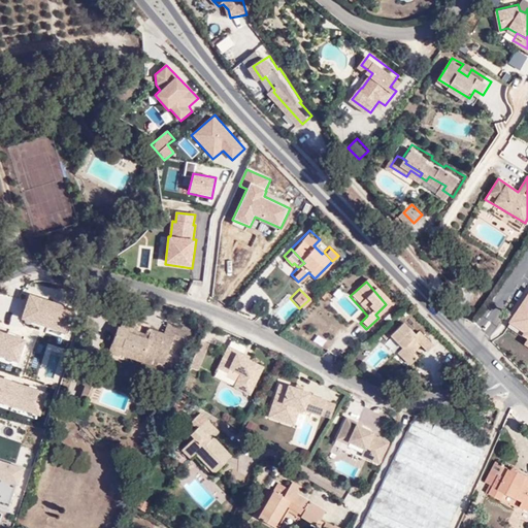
[(527,294),(508,322),(524,332),(522,335),(527,338),(525,344),(527,345),(527,294)]
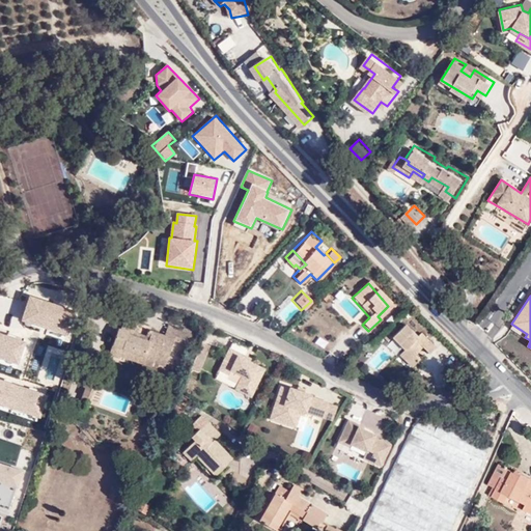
[(75,310),(30,297),(23,320),(67,335),(75,310)]
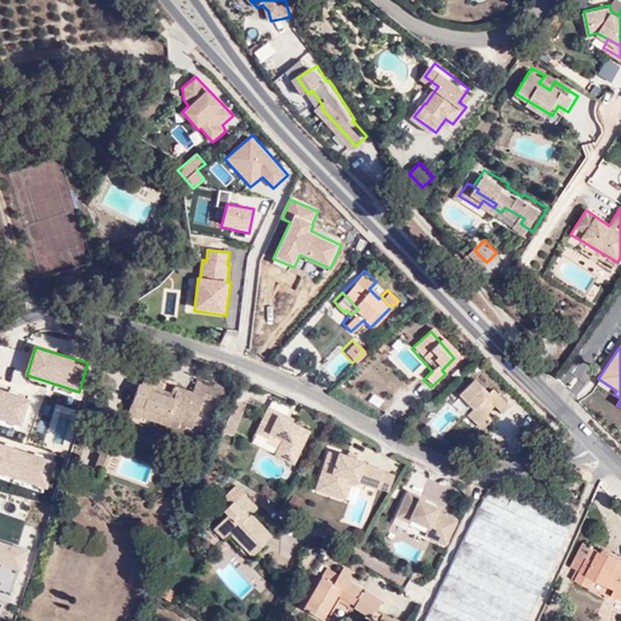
[(178,397),(172,394),(155,389),(158,381),(157,379),(154,376),(152,376),(149,377),(147,380),(144,385),(141,383),(132,414),(144,419),(147,416),(149,408),(170,415),(170,419),(183,422),(197,427),(206,398),(229,404),(234,388),(200,379),(197,389),(182,385),(178,397)]
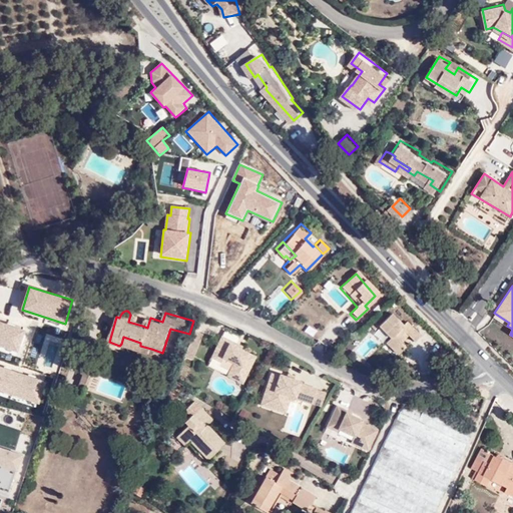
[(411,345),(418,338),(404,324),(400,327),(389,317),(377,328),(387,339),(382,343),(395,356),(402,351),(397,346),(404,339),(411,345)]
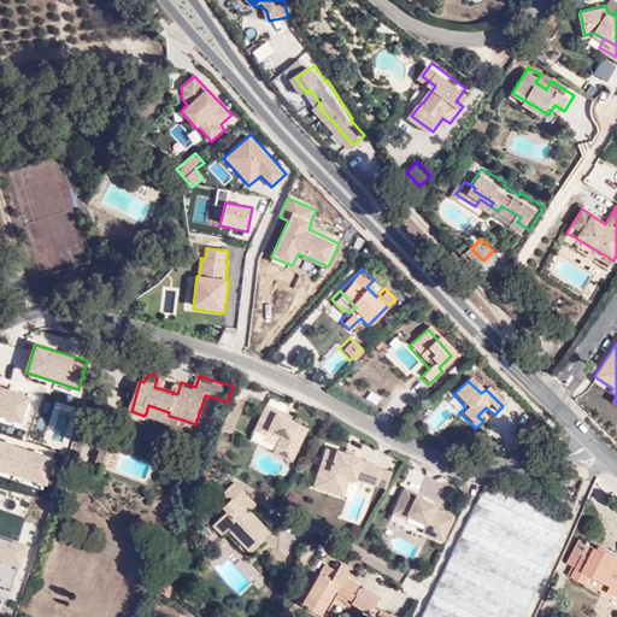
[(0,416),(23,424),(31,398),(0,387),(0,416)]
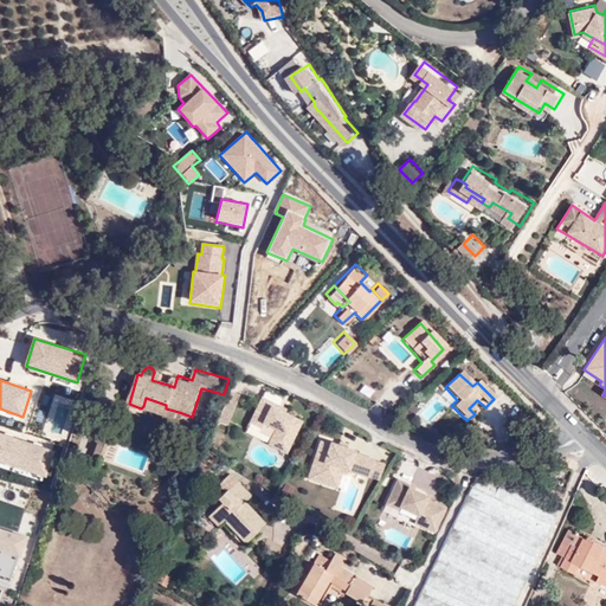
[(33,401),(30,420),(65,427),(71,394),(42,388),(38,401),(33,401)]
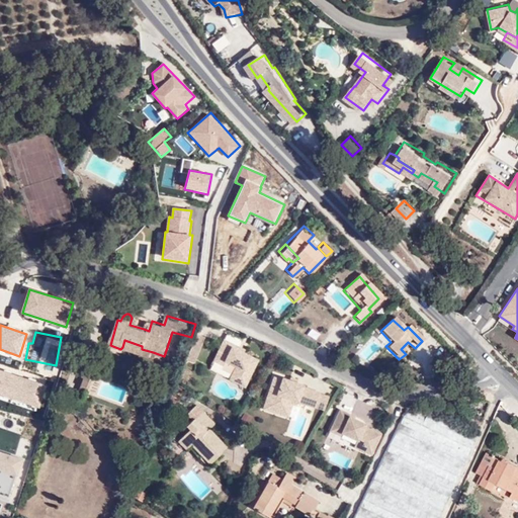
[(237,340),(227,336),(217,356),(226,361),(228,357),(239,363),(235,373),(250,380),(261,356),(236,344),(237,340)]
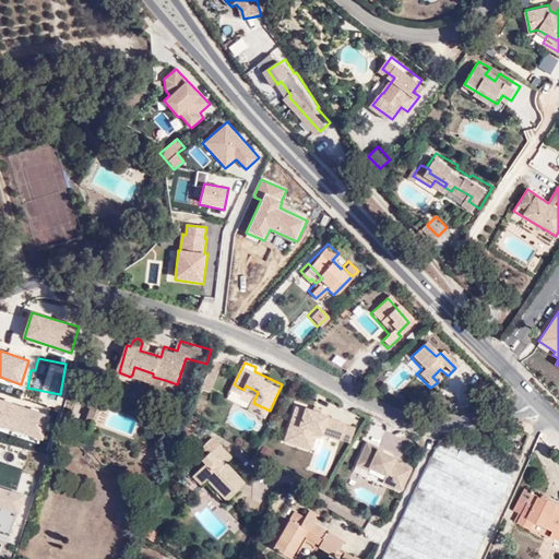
[(134,367),(132,375),(164,384),(165,380),(153,377),(153,373),(134,367)]
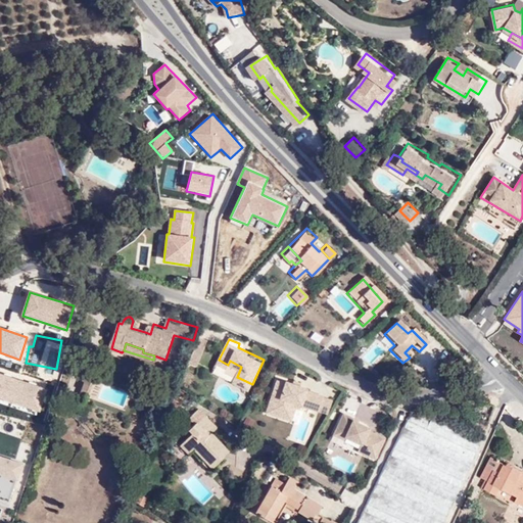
[(48,390),(0,374),(0,396),(41,411),(48,390)]
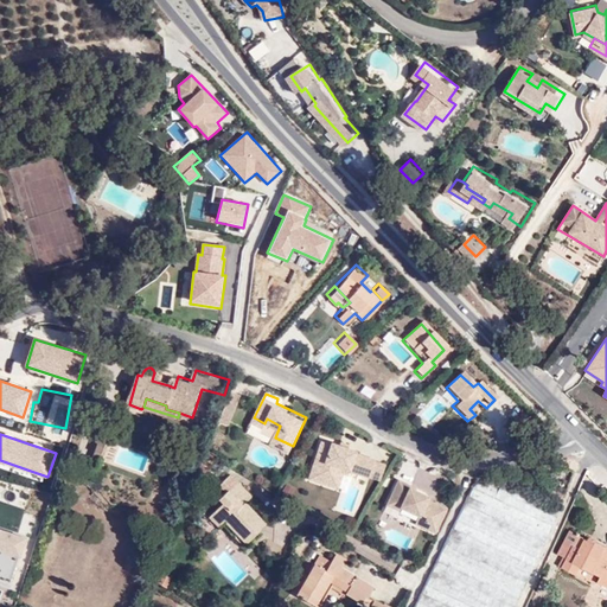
[(106,459),(113,440),(101,436),(98,441),(102,442),(97,457),(106,459)]
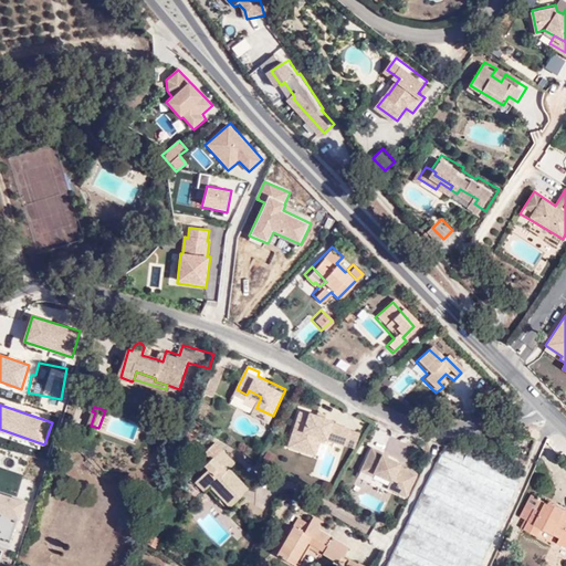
[(349,442),(349,441),(354,428),(355,426),(335,420),(336,417),(312,409),(311,411),(303,409),(293,438),(315,447),(321,433),(329,436),(349,442)]
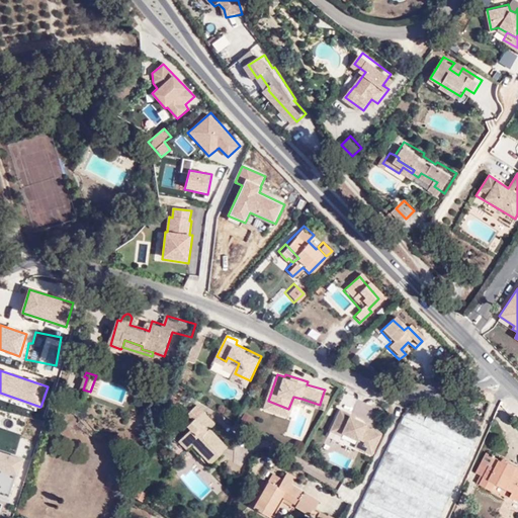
[(332,395),(324,392),(320,404),(328,407),(332,395)]
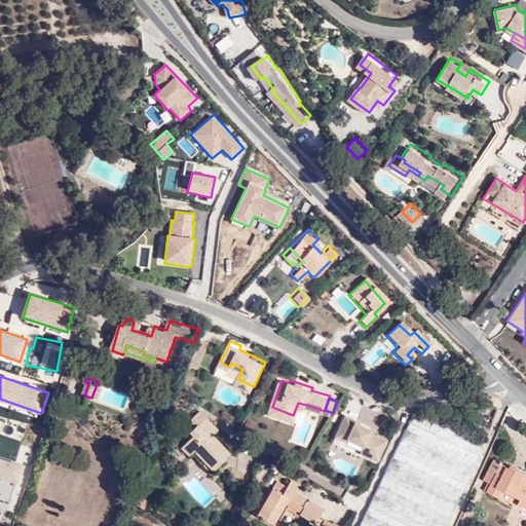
[(293,415),(272,407),(271,412),(296,421),(301,408),(305,409),(306,405),(298,403),(293,415)]
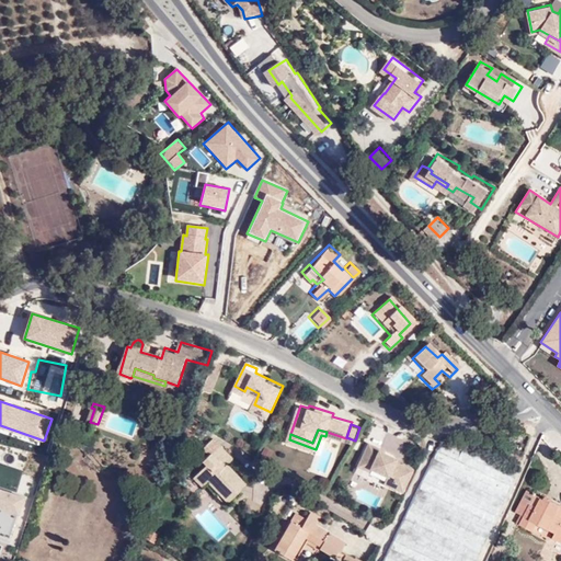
[(401,489),(412,466),(398,460),(399,457),(388,453),(389,449),(371,442),(362,465),(371,470),(373,467),(390,474),(387,482),(401,489)]
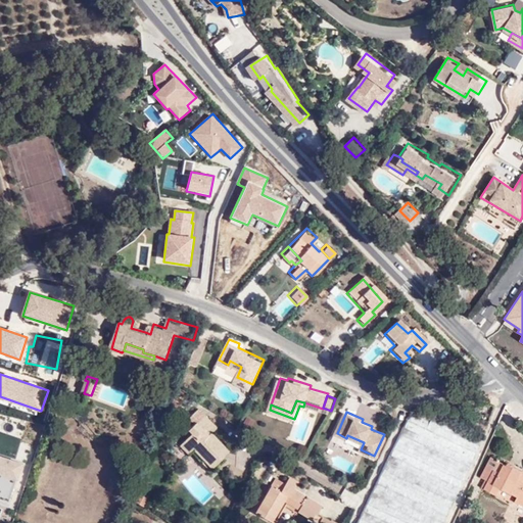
[(443,522),(484,437),(434,415),(409,418),(360,522),(443,522)]
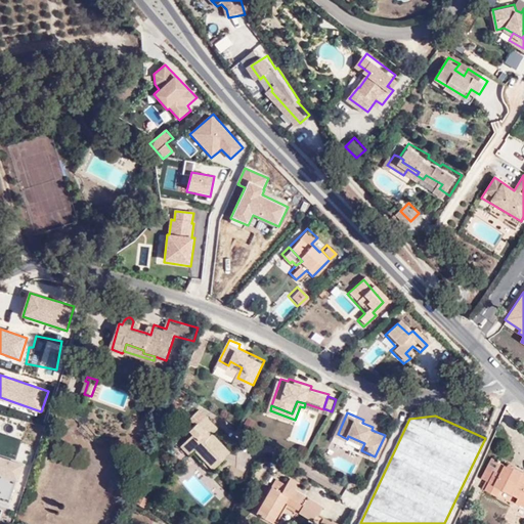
[(217,436),(222,431),(209,417),(193,431),(197,435),(183,447),(193,457),(199,452),(217,472),(234,455),(217,436)]
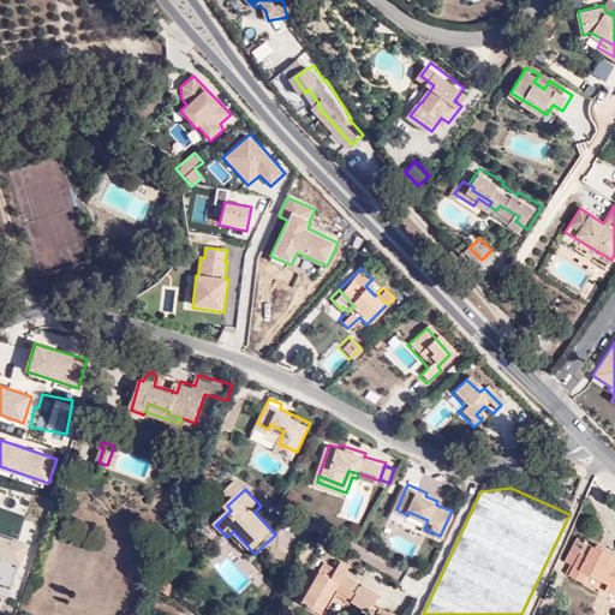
[(0,560),(22,568),(29,545),(0,535),(0,560)]
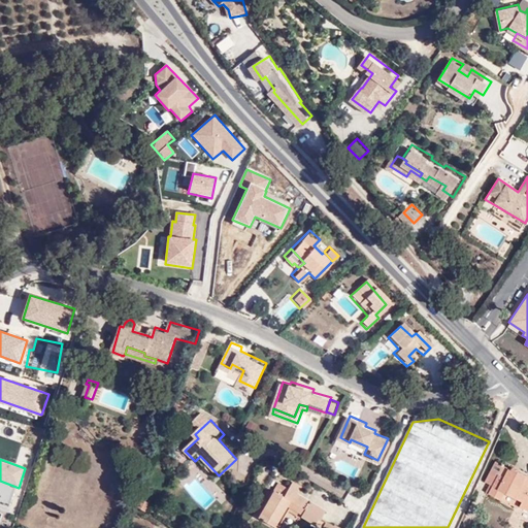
[(527,475),(495,460),(485,482),(492,485),(488,493),(502,501),(504,496),(515,501),(517,497),(523,500),(527,493),(527,475)]
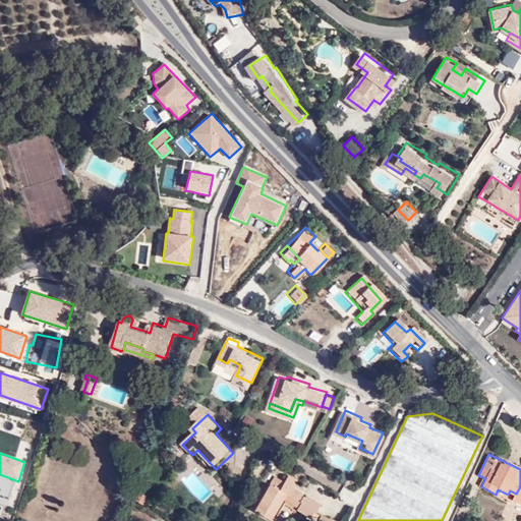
[(253,514),(258,517),(263,509),(276,516),(283,502),(298,509),(297,511),(311,519),(311,518),(314,512),(316,513),(322,504),(305,496),(293,489),(290,488),(293,481),(287,478),(283,485),(279,483),(275,490),(270,488),(265,499),(262,497),(253,514)]
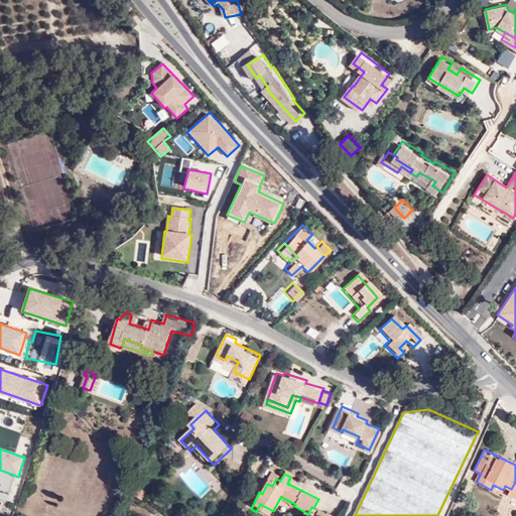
[(260,504),(256,512),(264,515),(275,515),(277,513),(283,502),(294,507),(294,506),(295,504),(280,497),(273,511),(260,504)]
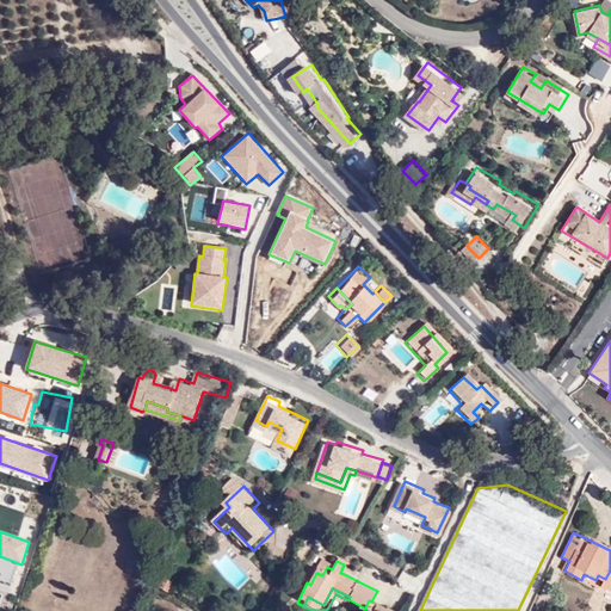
[(371,602),(369,600),(365,608),(372,610),(386,610),(387,610),(371,602)]
